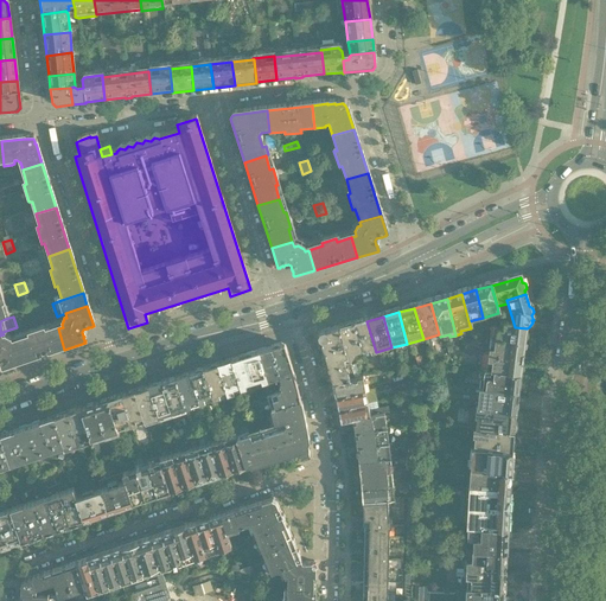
[(367,321),(352,326),(359,352),(361,353),(362,355),(367,352),(368,351),(370,356),(377,353),(376,352),(367,321)]
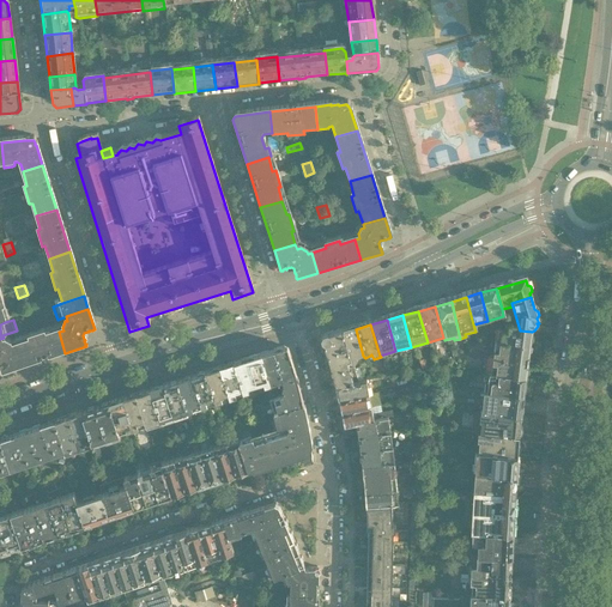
[(356,329),(341,333),(351,366),(353,365),(356,362),(355,359),(364,357),(363,356),(356,329)]
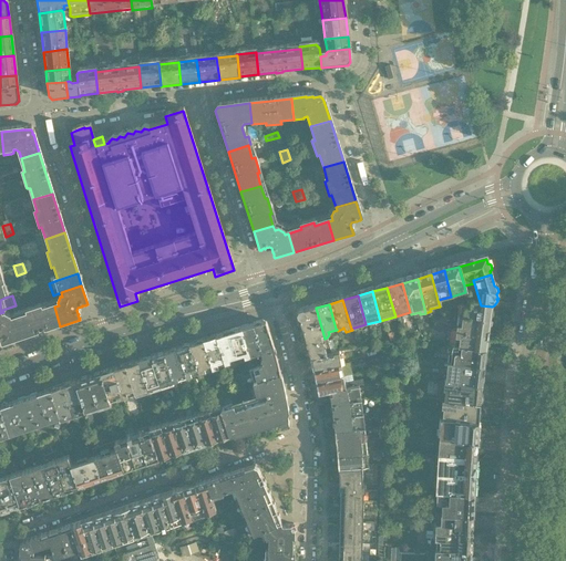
[(492,307),(481,305),(470,304),(469,310),(464,310),(462,321),(490,324),(490,322),(493,320),(493,317),(491,314),(492,307)]
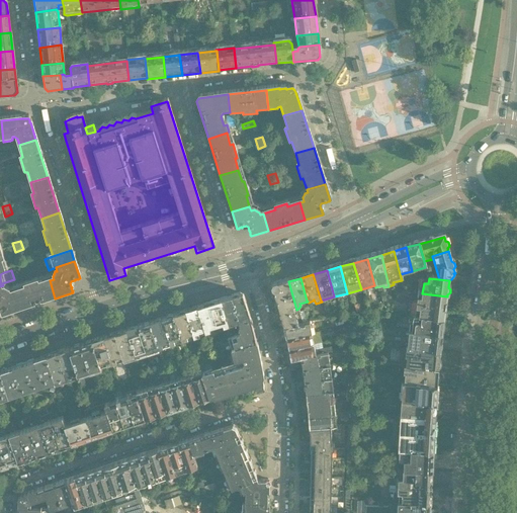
[(25,288),(13,292),(19,311),(55,298),(50,280),(38,284),(37,281),(24,285),(25,288)]
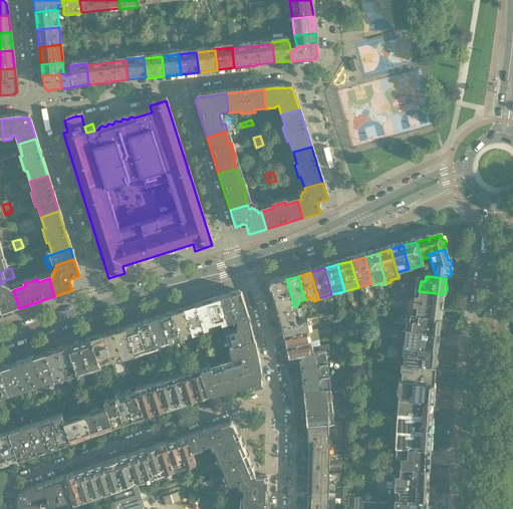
[(294,307),(286,279),(271,284),(269,287),(275,305),(281,328),(299,324),(296,314),(294,307)]
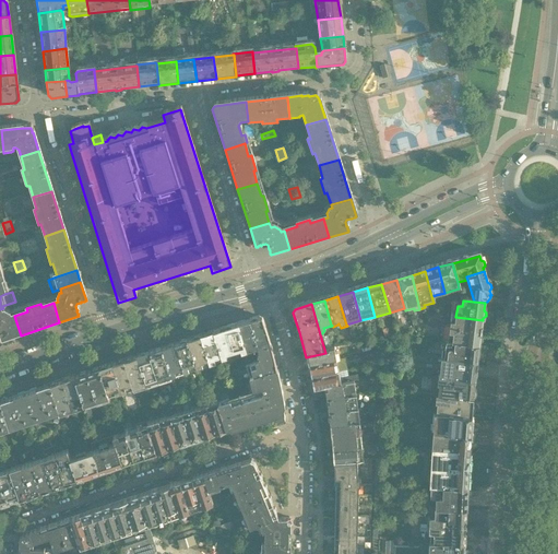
[(0,337),(0,339),(0,340),(1,341),(1,342),(21,336),(14,316),(8,317),(8,315),(0,313),(0,337)]
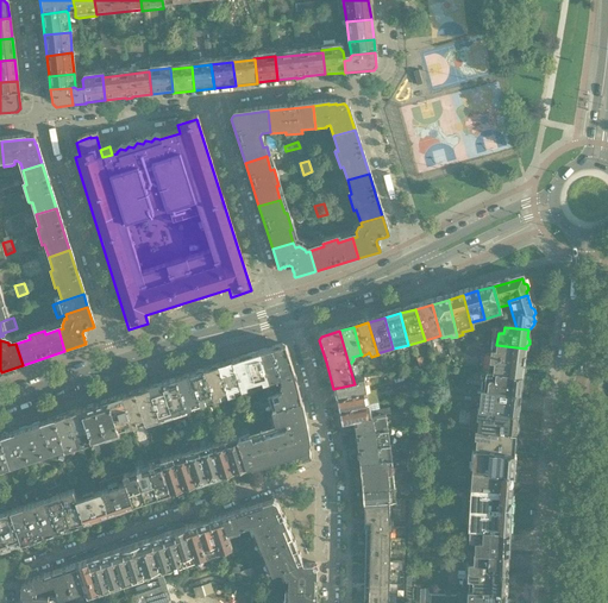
[(526,349),(496,345),(493,344),(490,360),(524,365),(525,358),(527,356),(528,352),(526,350),(526,349)]
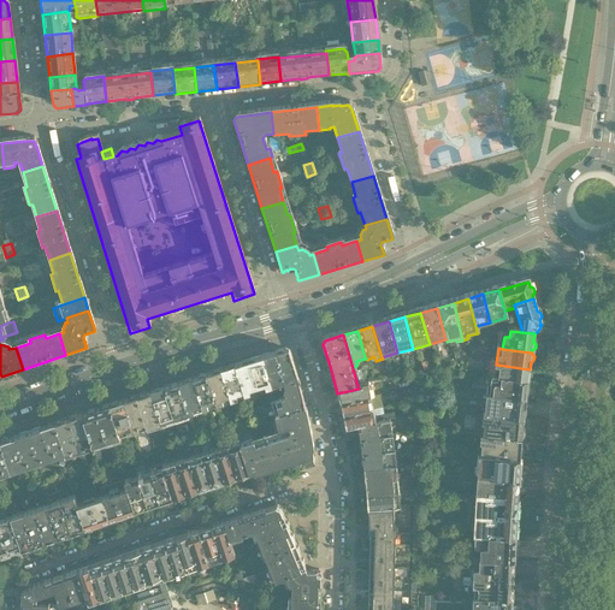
[(284,353),(275,355),(283,382),(296,378),(289,355),(284,353)]
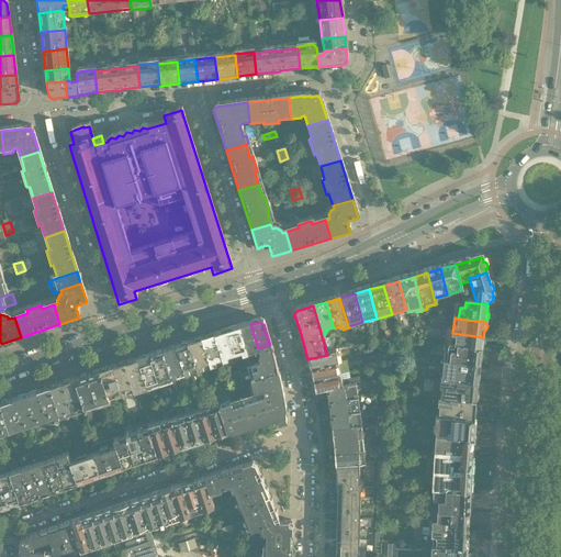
[(250,324),(238,329),(247,356),(258,353),(259,353),(258,348),(250,324)]
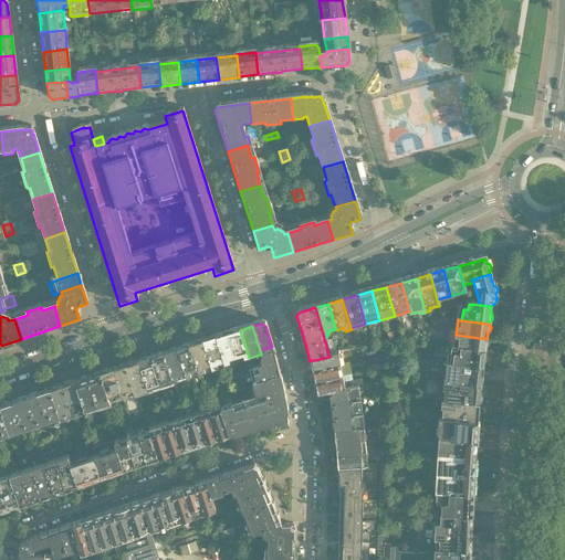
[(240,330),(228,334),(236,359),(242,357),(243,360),(249,358),(240,330)]
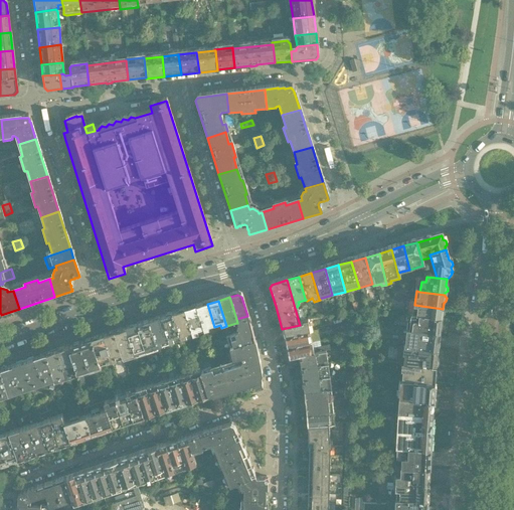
[(207,304),(195,308),(203,333),(208,332),(207,329),(214,327),(207,304)]
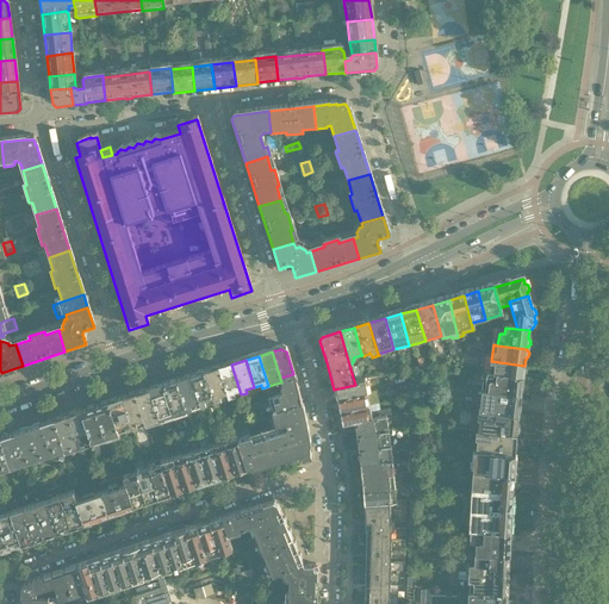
[(524,366),(491,361),(489,378),(523,383),(523,380),(526,379),(526,375),(524,373),(524,366)]
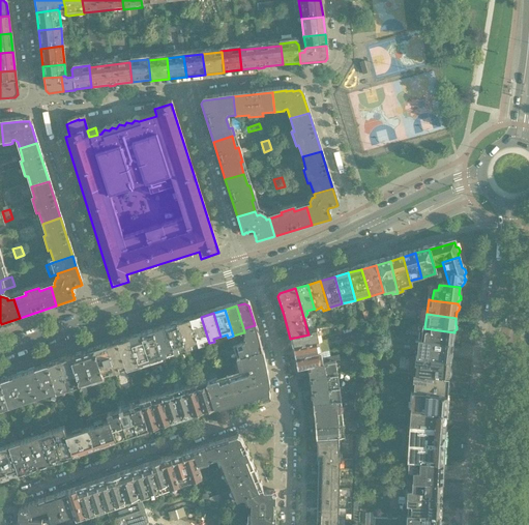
[(201,317),(188,321),(198,348),(203,346),(202,345),(209,343),(201,317)]
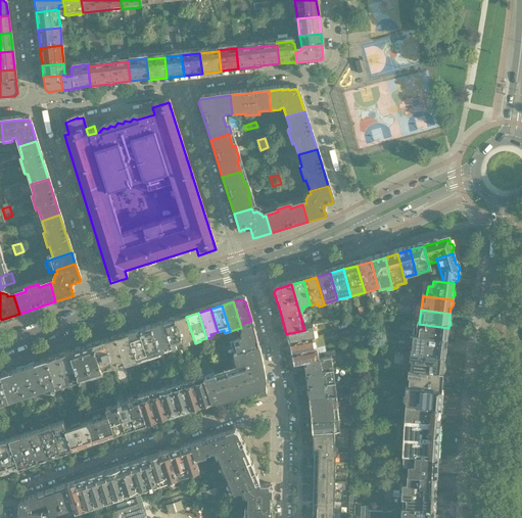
[(186,317),(174,321),(182,347),(195,343),(186,317)]
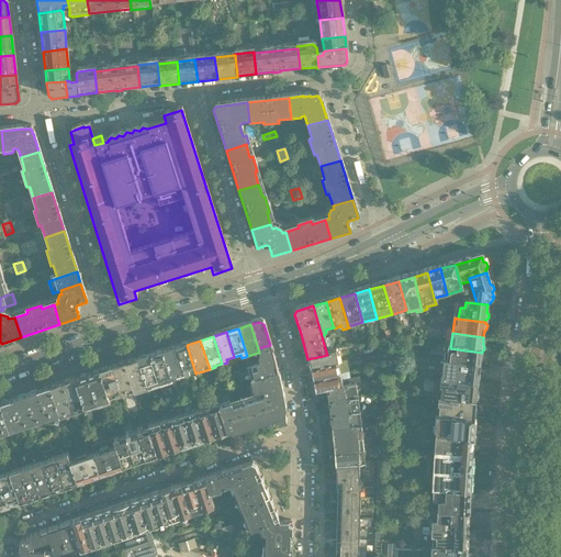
[(187,345),(174,348),(183,378),(195,374),(187,345)]
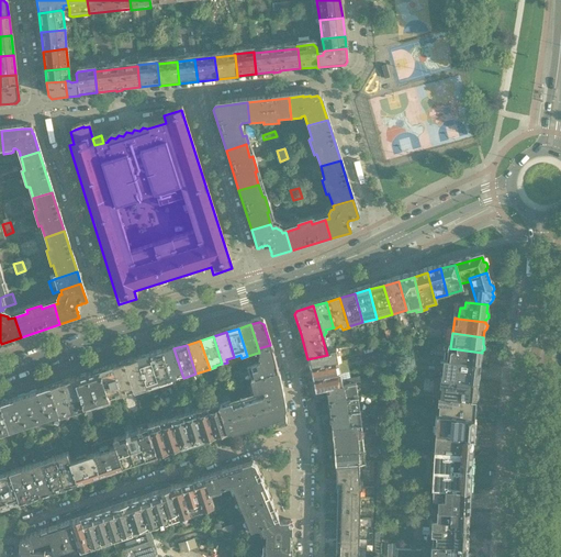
[(277,375),(275,361),(270,345),(258,348),(259,353),(258,353),(260,359),(259,359),(259,360),(249,364),(248,360),(244,361),(246,369),(250,382),(277,375)]
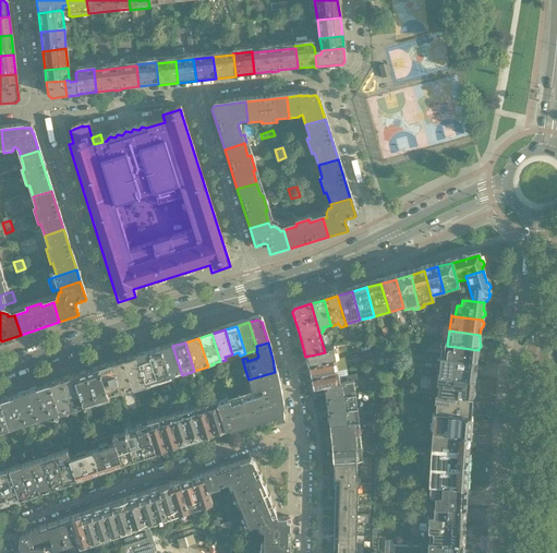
[(172,346),(159,350),(169,379),(182,375),(172,346)]
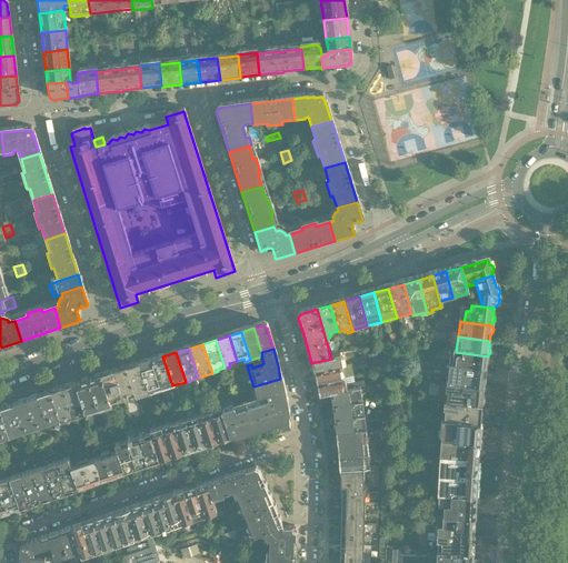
[(488,357),(456,352),(451,352),(449,370),(486,373),(486,371),(488,370),(488,365),(487,362),(488,357)]
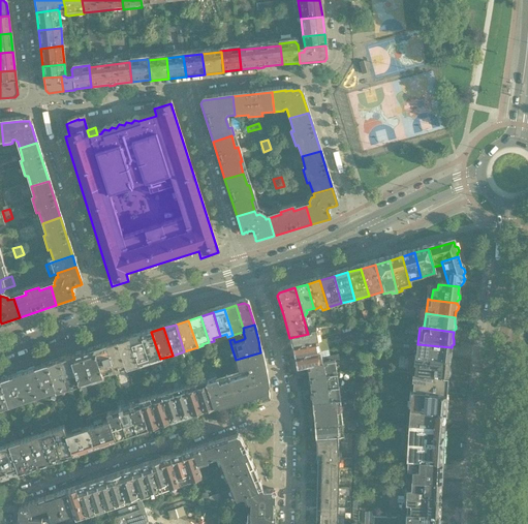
[(151,332),(140,336),(148,363),(160,359),(151,332)]
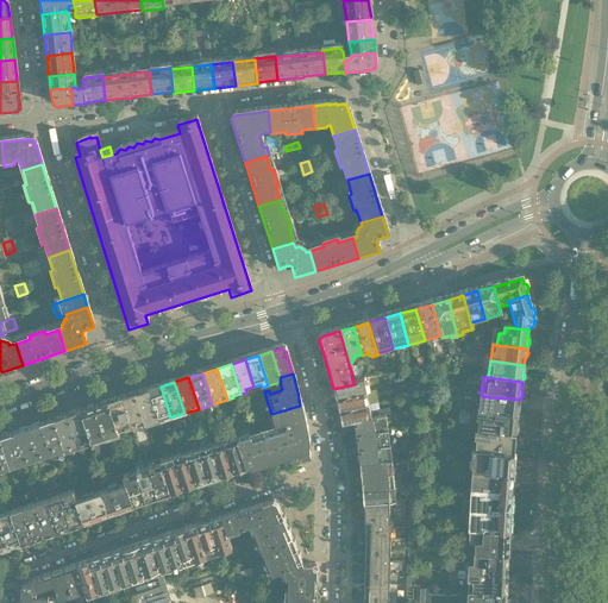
[(355,384),(333,389),(336,401),(337,403),(367,397),(364,383),(358,384),(355,384)]
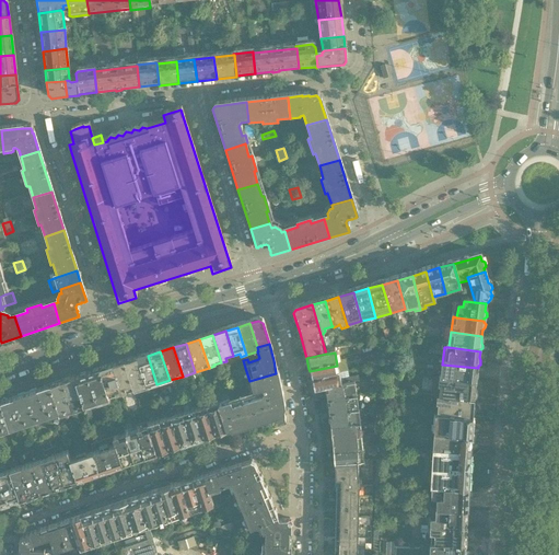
[(148,356),(135,360),(144,389),(156,384),(148,356)]
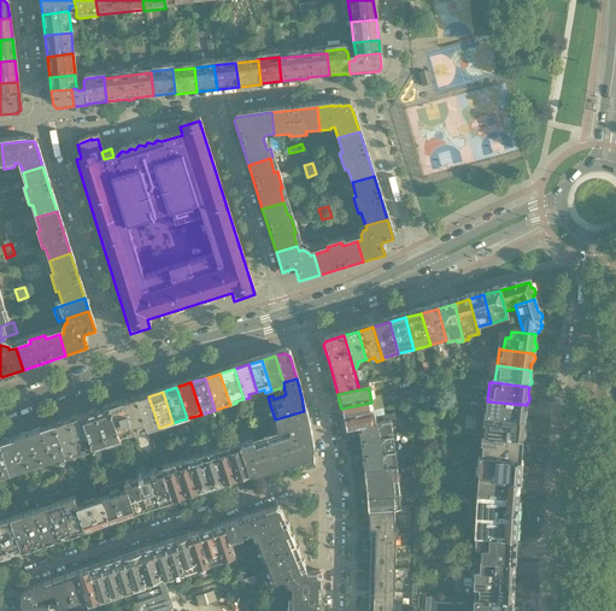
[(148,397),(135,401),(145,433),(159,428),(148,397)]
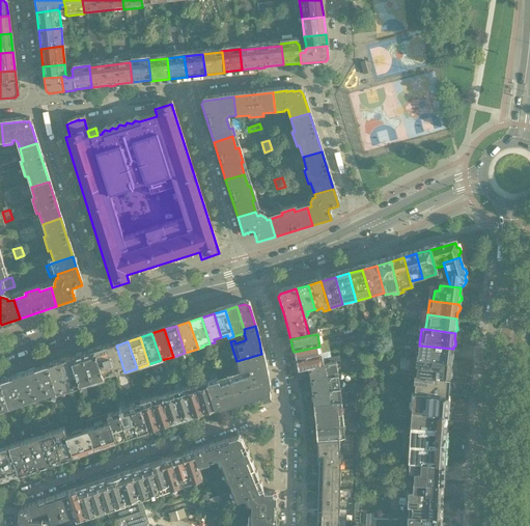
[(124,372),(116,345),(105,349),(113,376),(124,372)]
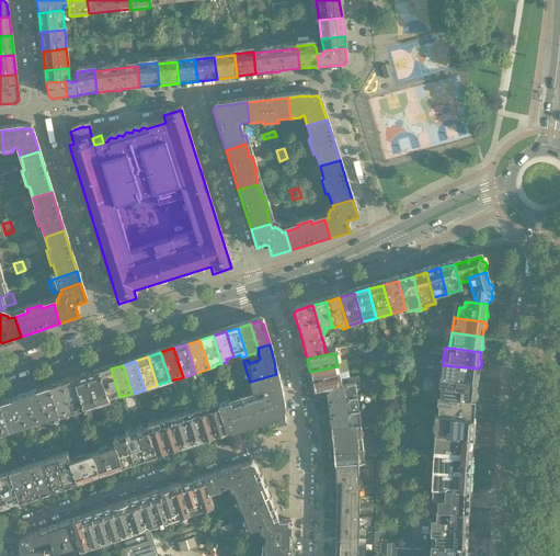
[(479,369),(443,365),(441,384),(477,387),(477,385),(478,384),(479,379),(478,377),(479,369)]
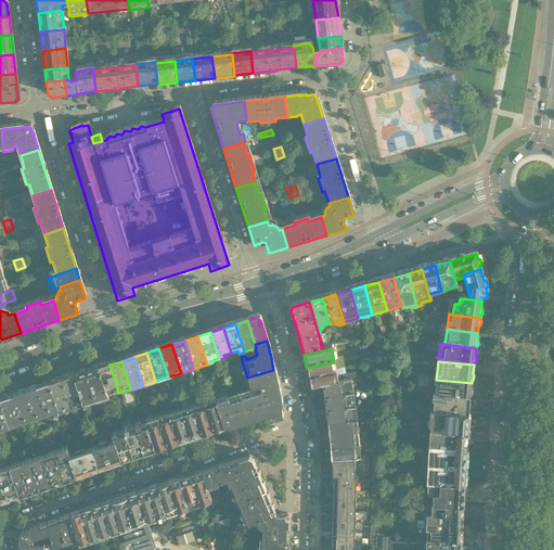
[(334,362),(307,368),(309,378),(309,380),(336,374),(336,373),(334,362)]
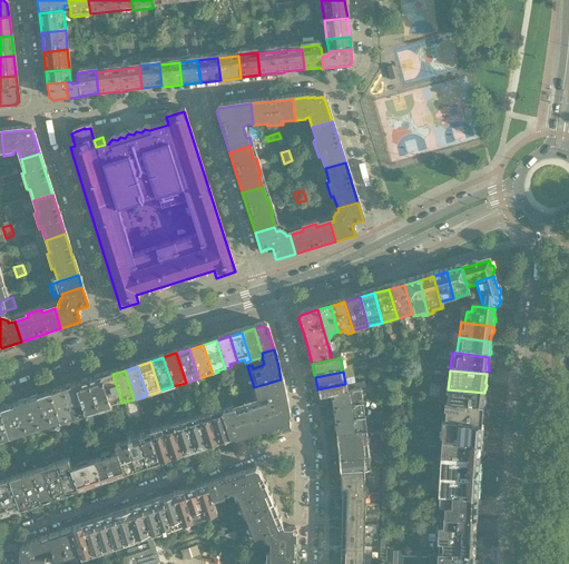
[(121,403),(113,374),(99,378),(109,407),(121,403)]
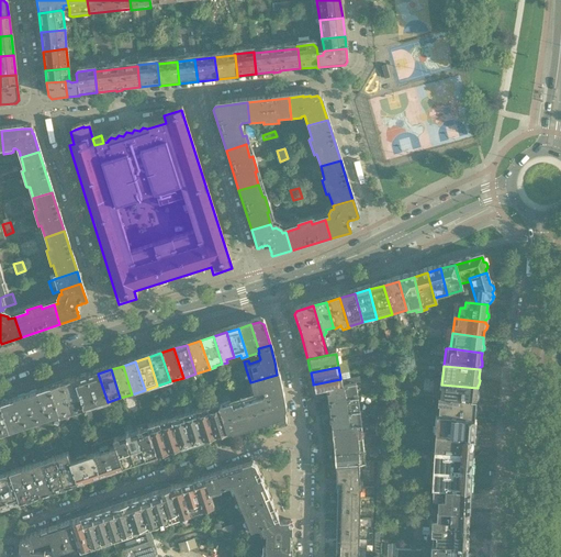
[(109,404),(108,402),(98,374),(86,378),(96,409),(109,404)]
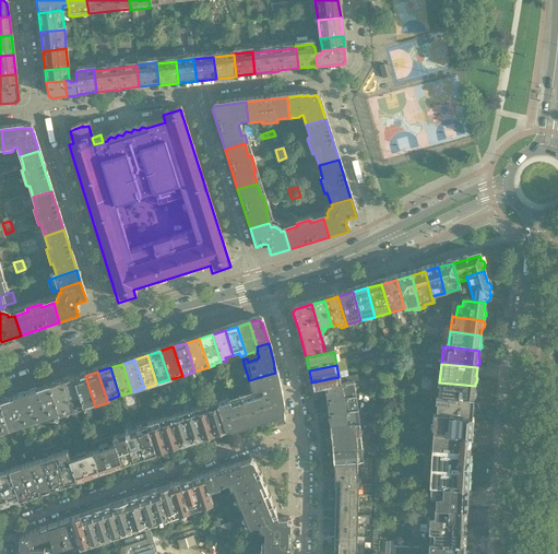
[(275,373),(249,380),(252,391),(253,392),(261,390),(262,396),(261,398),(242,403),(241,399),(217,407),(225,434),(230,432),(230,433),(237,432),(237,429),(241,428),(242,428),(242,429),(249,427),(249,426),(250,426),(250,427),(257,425),(256,424),(273,419),(274,422),(274,424),(276,424),(276,425),(284,422),(282,415),(283,415),(282,411),(283,411),(283,410),(284,410),(284,409),(282,398),(281,389),(279,380),(276,373),(275,373)]
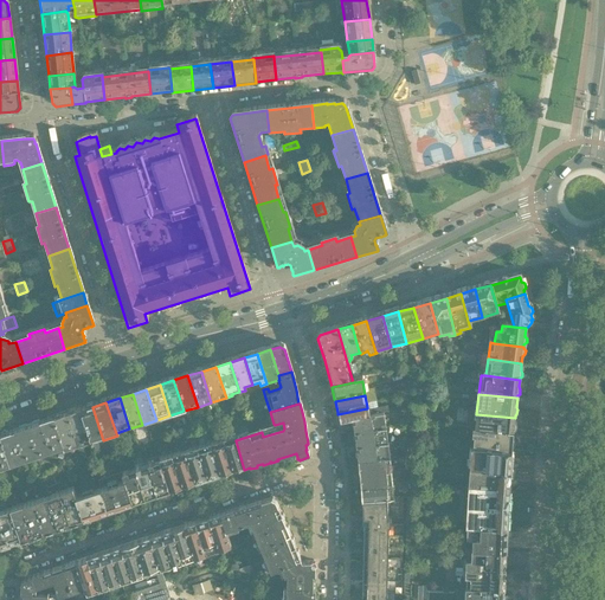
[(92,407),(78,412),(89,445),(95,443),(95,444),(103,440),(92,407)]
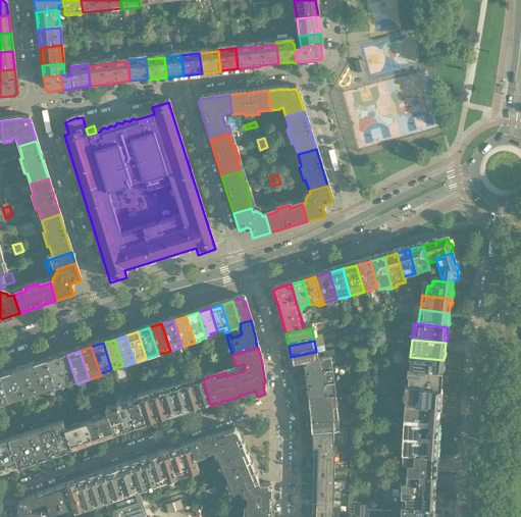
[(303,364),(329,359),(334,358),(333,353),(316,356),(316,352),(291,357),(293,366),(302,365),(303,364)]
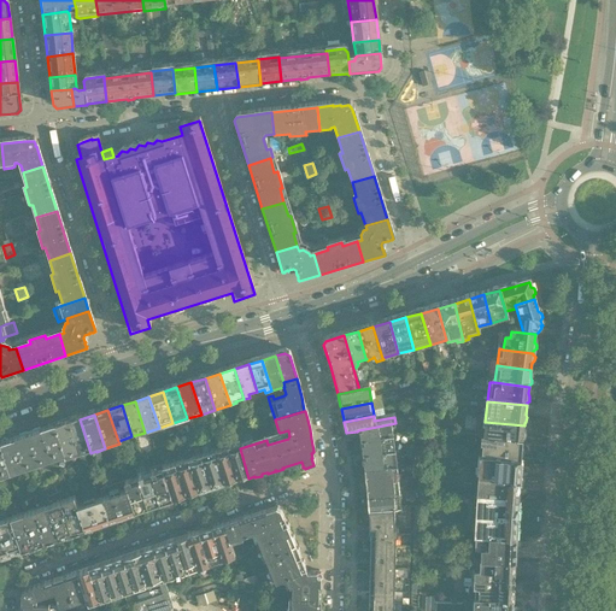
[(80,419),(68,423),(78,457),(91,453),(80,419)]
